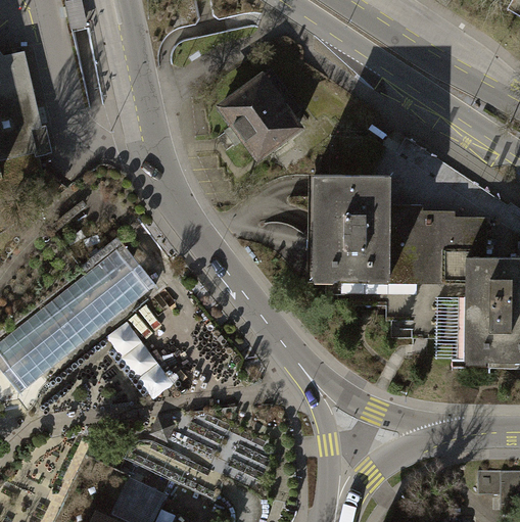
[(509,0),(505,8),(519,16),(519,0),(509,0)]
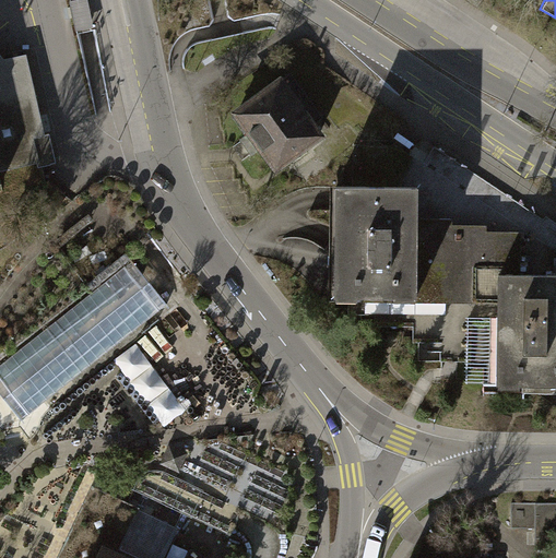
[(0,170),(54,162),(49,133),(44,134),(26,55),(2,58),(0,55),(0,170)]
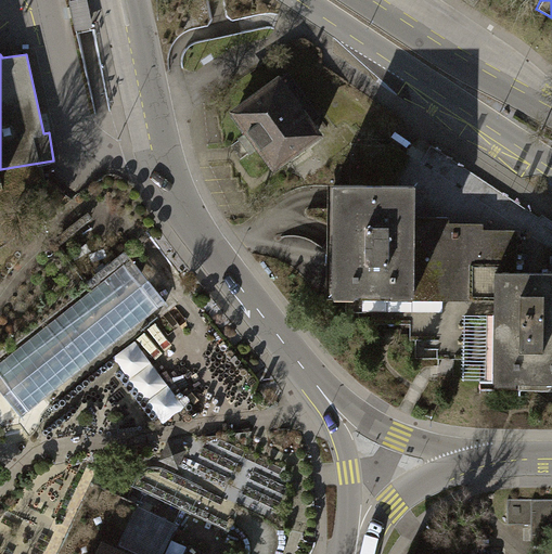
[(315,136),(274,80),(231,113),(271,167),(315,136)]
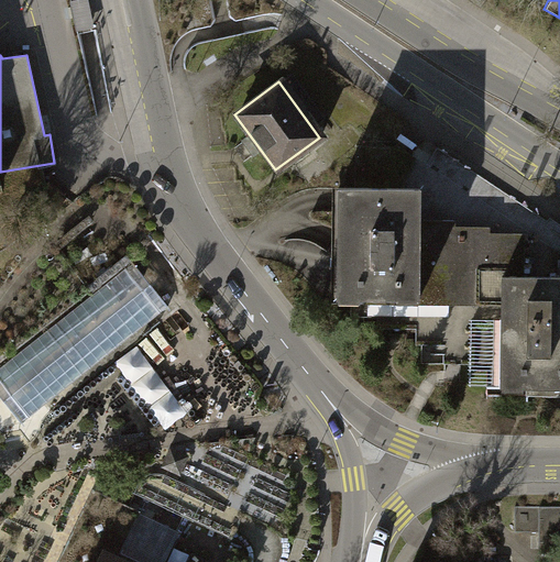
[(414,194),(331,194),(331,262),(331,301),(484,302),(484,279),(517,279),(517,235),(483,235),(483,229),(448,229),(448,222),(414,222),(414,194)]
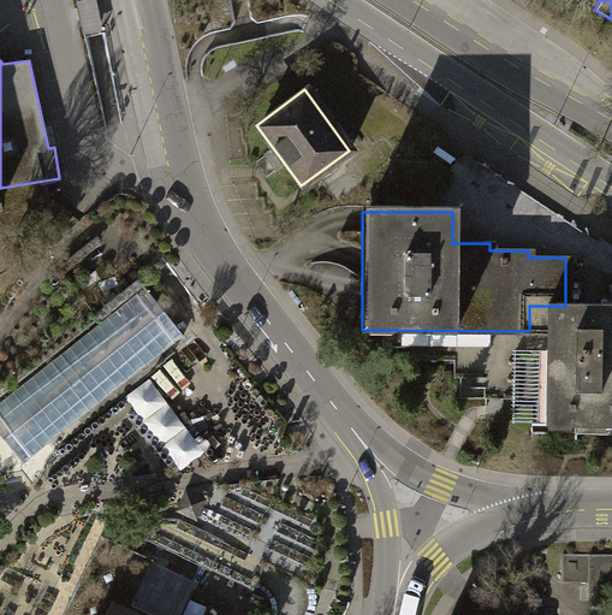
[(185,329),(148,283),(0,406),(0,417),(33,456),(185,329)]
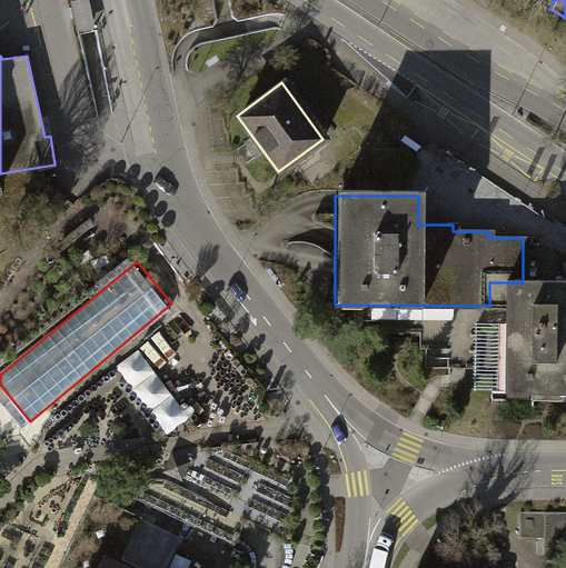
[(565,282),(523,282),(489,282),(489,306),(489,398),(565,398),(565,282)]
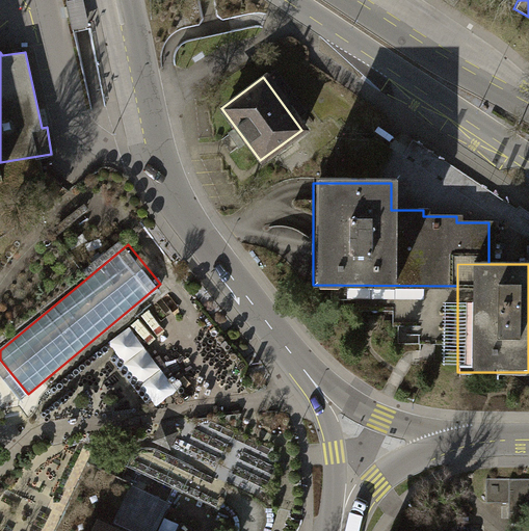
[(128,326),(108,342),(155,405),(176,390),(128,326)]
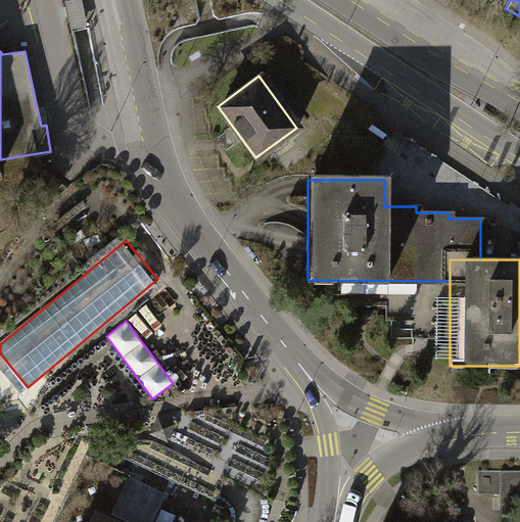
[(132,458),(179,479),(189,456),(142,434),(132,458)]
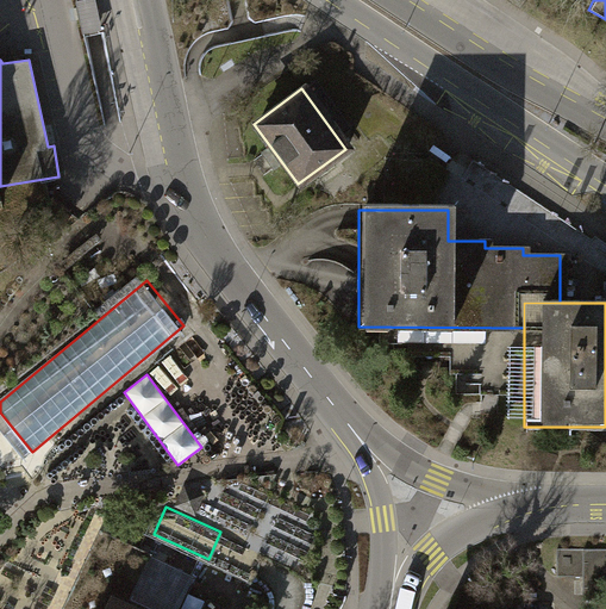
[(605,548),(556,548),(555,575),(561,576),(581,576),(580,603),(599,603),(599,596),(599,572),(605,571),(605,548)]
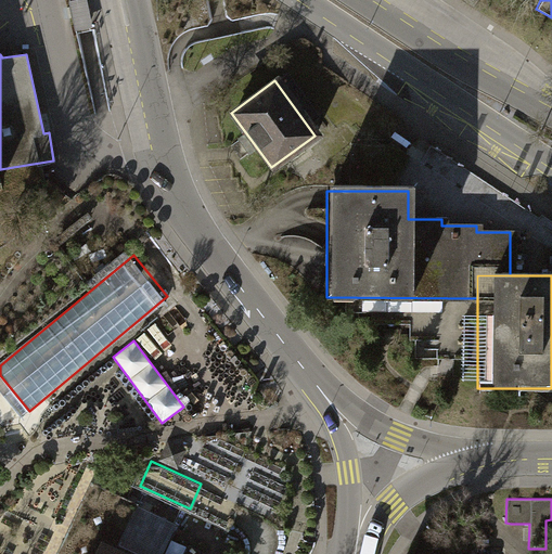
[(125,553),(105,544),(101,553),(125,553)]
